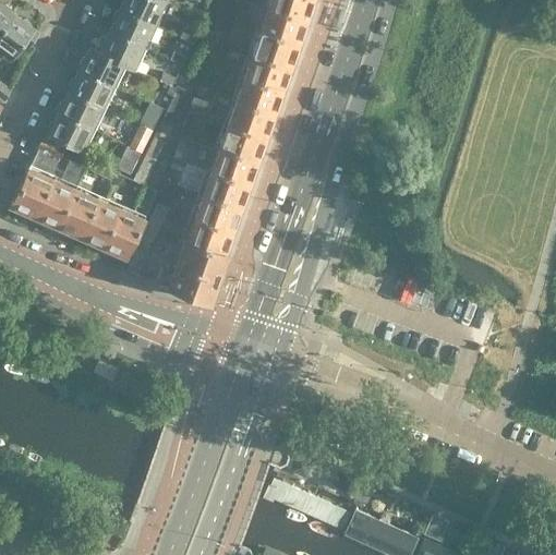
[(125,0),(127,0),(121,12),(157,28),(167,8),(152,0),(125,0)]
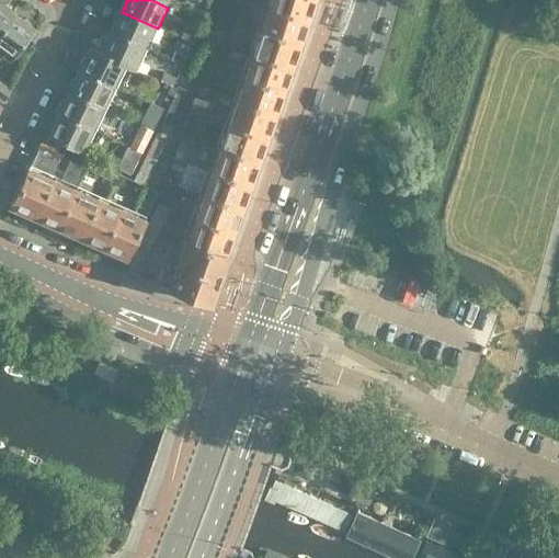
[(271,0),(272,1),(269,9),(311,21),(315,12),(314,9),(315,0),(271,0)]
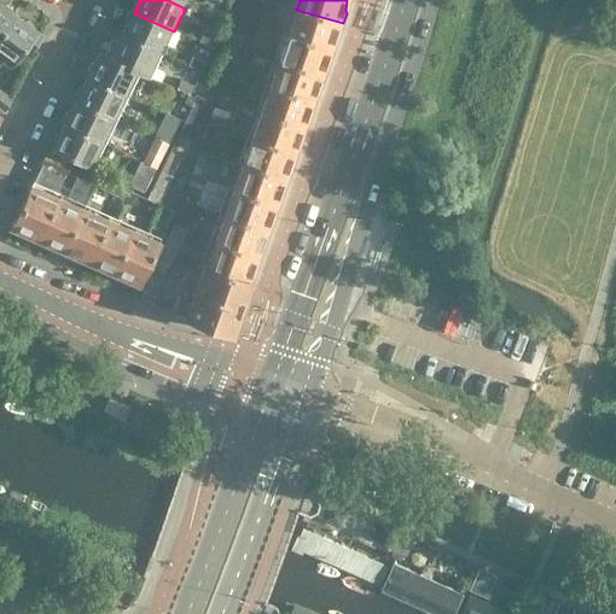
[(0,5),(0,37),(15,17),(15,13),(9,9),(5,10),(0,5)]
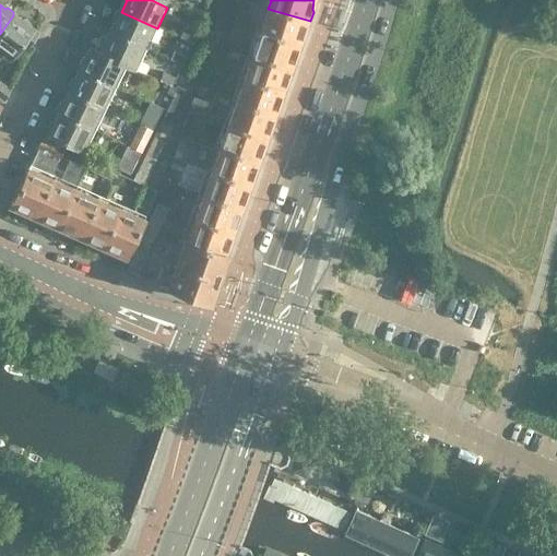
[(268,9),(260,33),(299,46),(305,33),(308,31),(310,21),(268,9)]
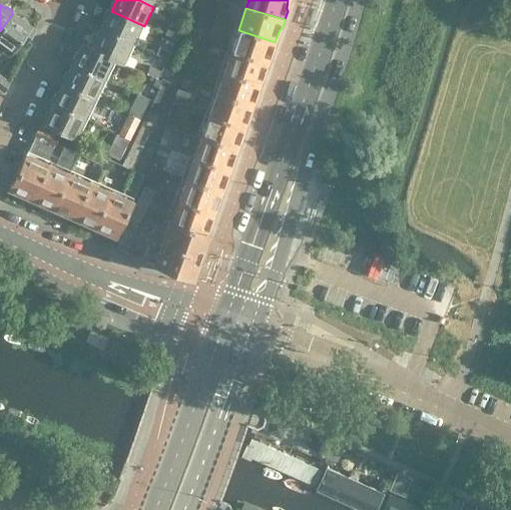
[(175,17),(187,24),(191,16),(178,10),(175,17)]
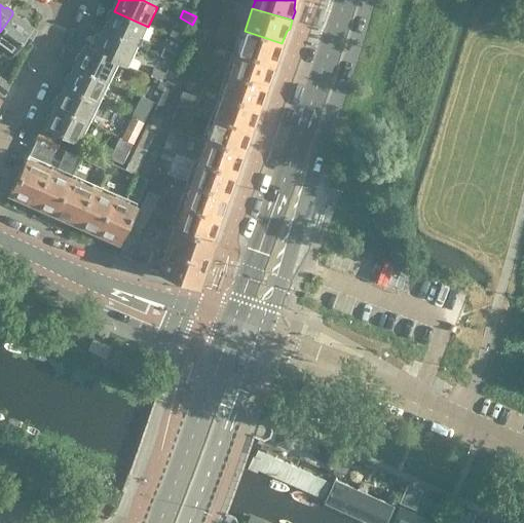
[(110,21),(105,32),(139,47),(148,27),(114,11),(114,12),(111,13),(109,19),(110,21)]
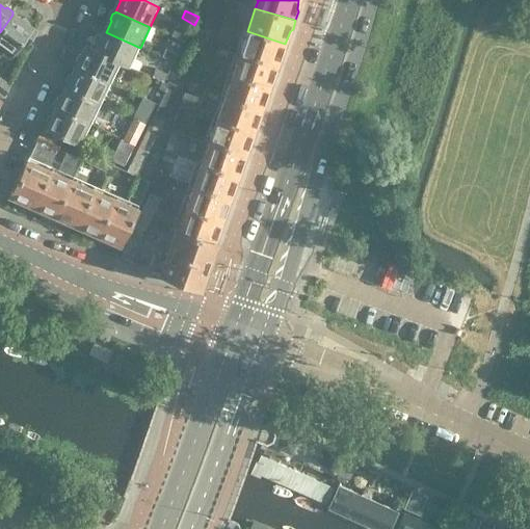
[(12,15),(0,32),(0,51),(6,56),(5,58),(9,61),(22,43),(27,47),(36,34),(32,31),(33,30),(30,28),(30,25),(26,21),(23,22),(12,15)]
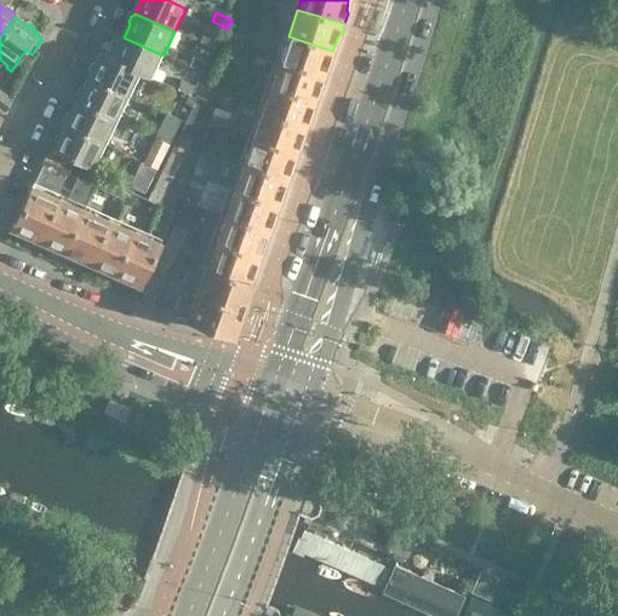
[(202,46),(218,53),(222,45),(206,36),(202,46)]
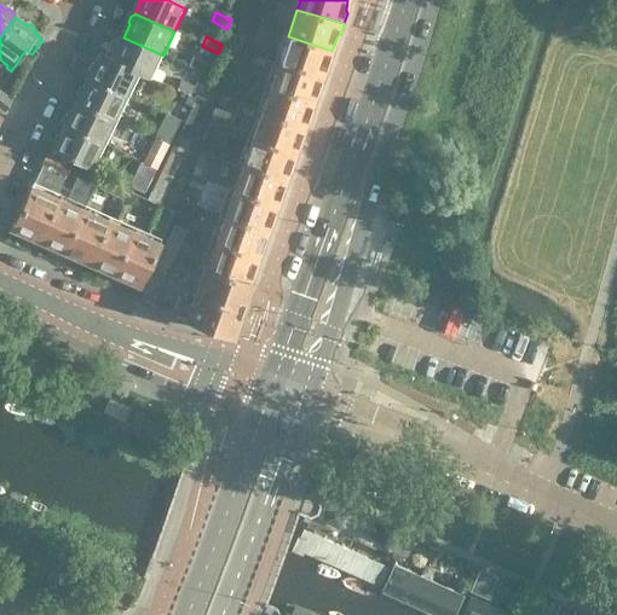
[(288,36),(278,62),(323,75),(332,51),(288,36)]
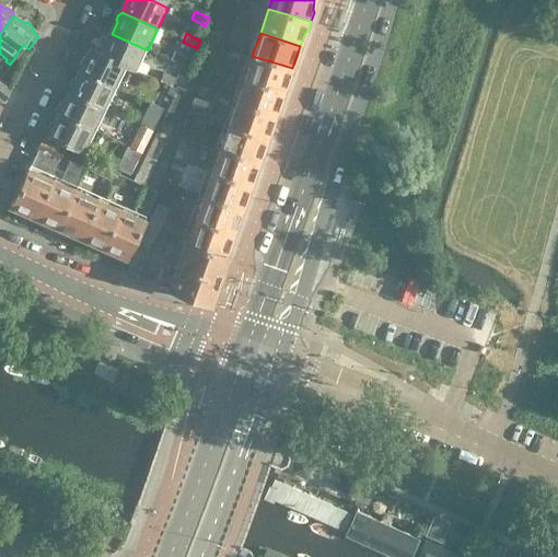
[(106,45),(103,54),(114,59),(112,62),(127,69),(135,72),(137,73),(148,50),(112,34),(112,35),(108,35),(105,42),(106,45)]
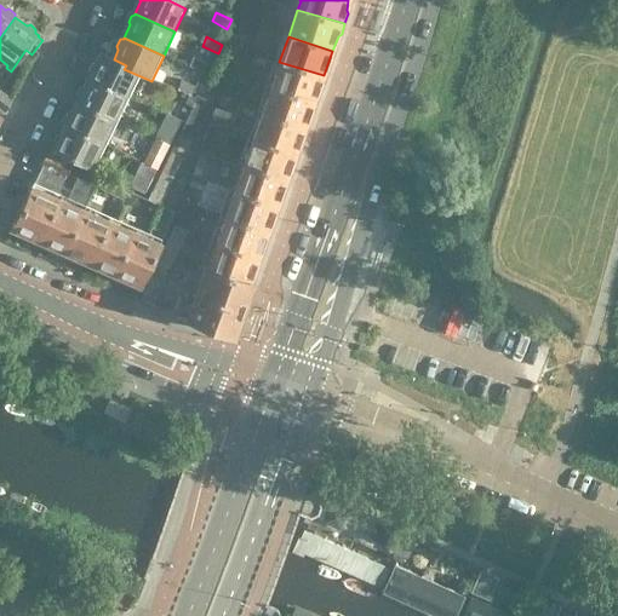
[(234,38),(232,46),(244,51),(247,42),(234,38)]
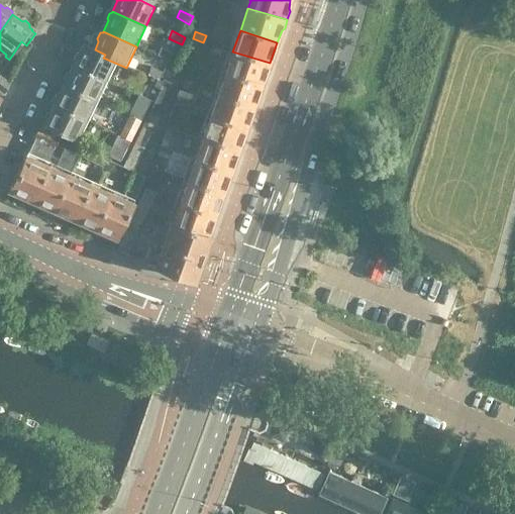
[(204,42),(203,42),(193,38),(189,45),(201,50),(204,42)]
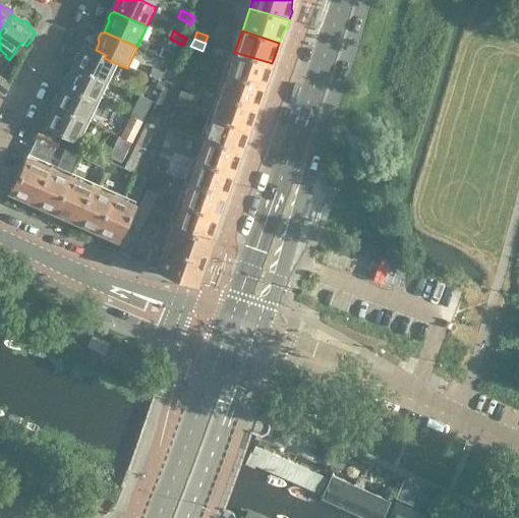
[(76,65),(75,66),(109,82),(118,64),(104,58),(106,55),(96,50),(95,51),(85,46),(81,56),(78,56),(75,62),(76,65)]
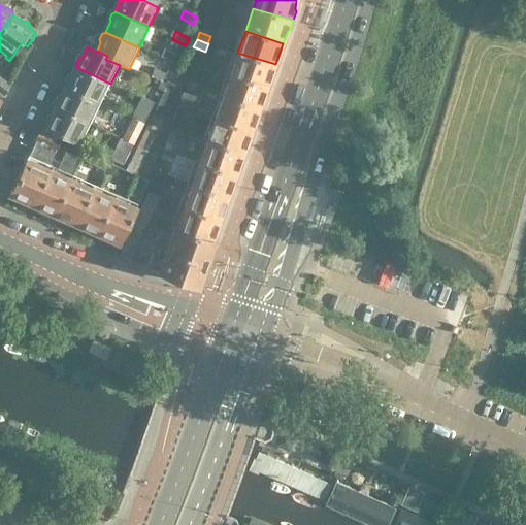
[(162,59),(175,66),(179,58),(166,52),(162,59)]
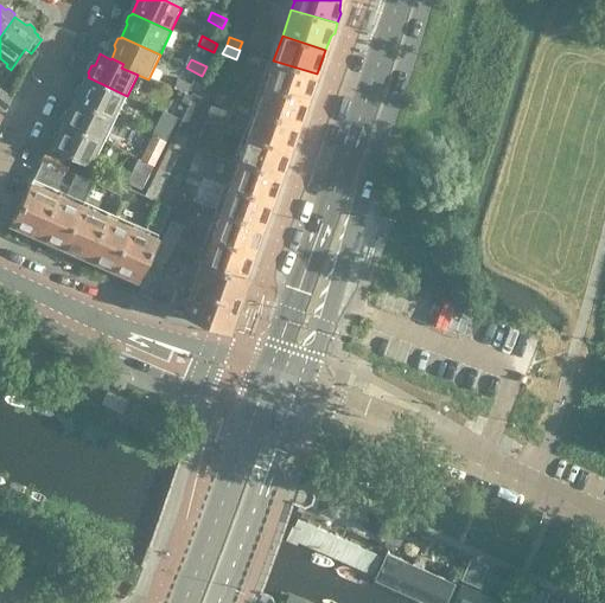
[(273,61),(266,83),(309,98),(317,74),(273,61)]
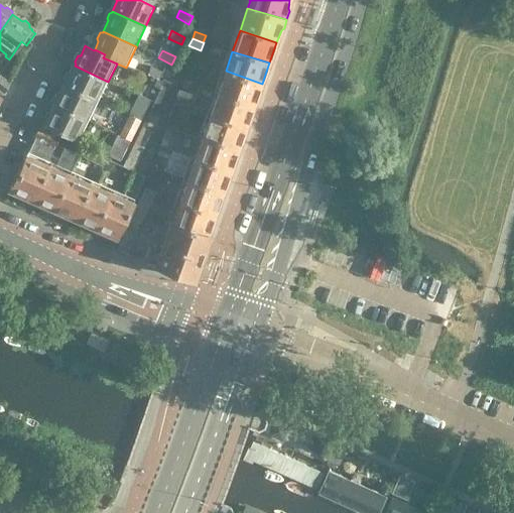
[(182,57),(177,77),(189,81),(196,62),(182,57)]
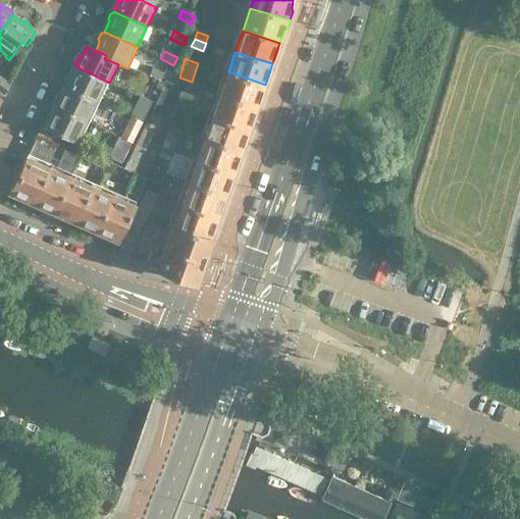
[(66,85),(66,87),(100,103),(109,83),(75,66),(71,76),(68,76),(65,83),(66,85)]
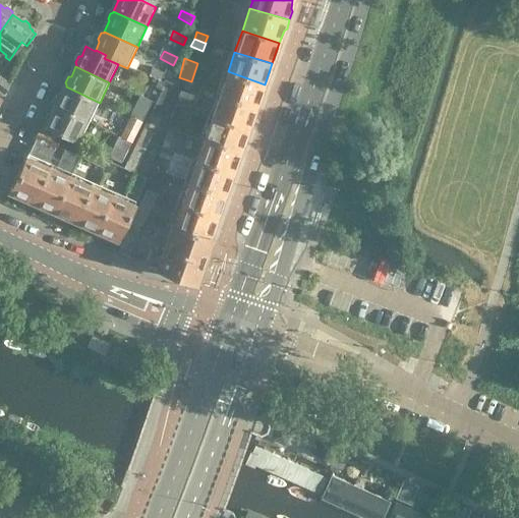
[(151,78),(164,84),(167,77),(155,71),(151,78)]
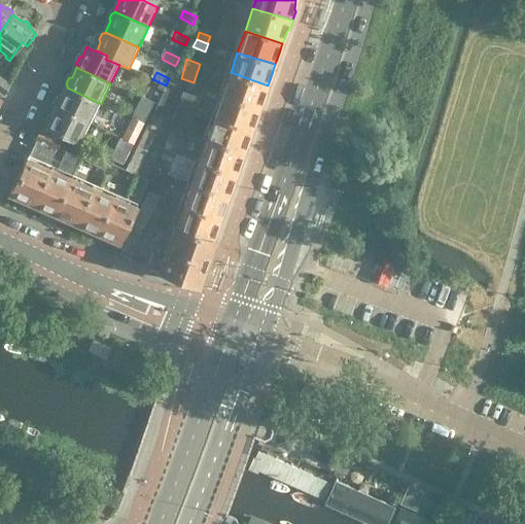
[(231,72),(222,96),(263,108),(265,100),(264,97),(268,85),(231,72)]
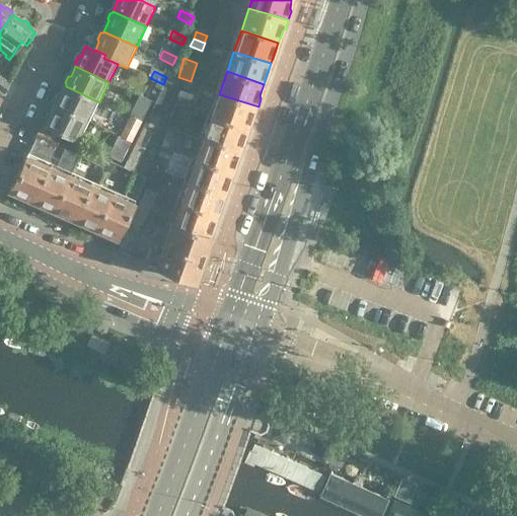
[(10,85),(0,78),(0,90),(5,94),(10,85)]
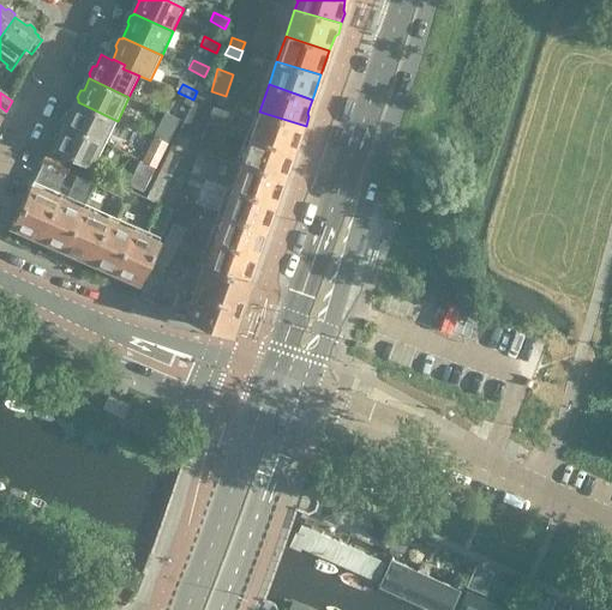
[(217,98),(210,119),(228,125),(235,104),(217,98)]
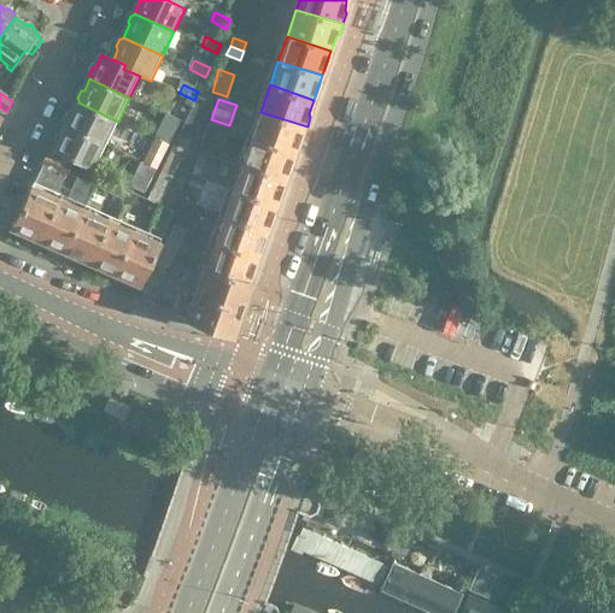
[(209,108),(197,101),(188,119),(200,125),(209,108)]
